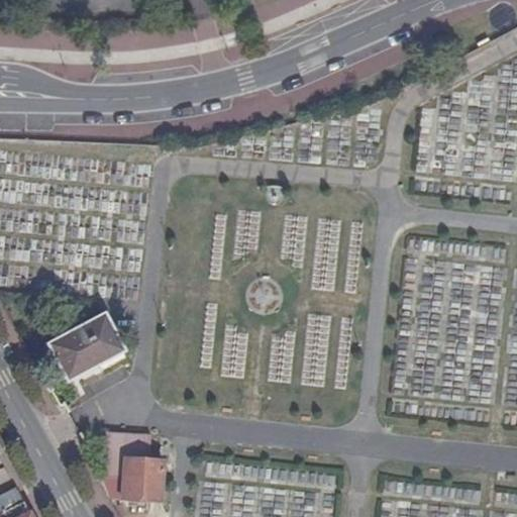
[(103,315),(49,345),(68,380),(99,364),(102,370),(126,357),(103,315)]
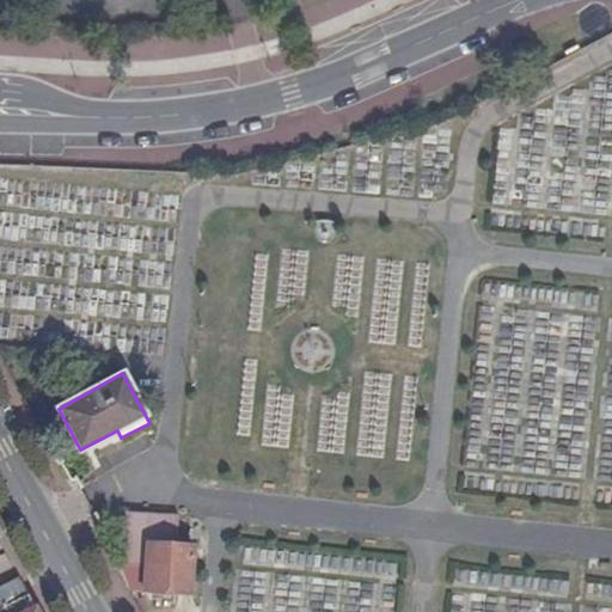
[(363,457),(384,458),(386,391),(367,390),(363,457)]
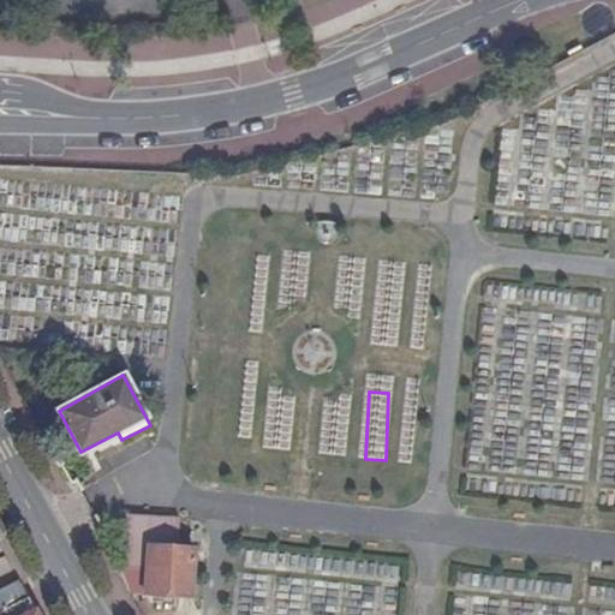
[(347,454),(348,407),(322,407),(321,453),(347,454)]
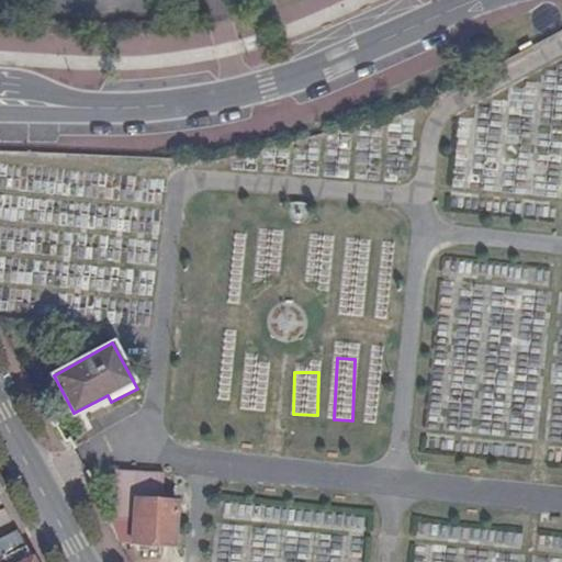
[(114,470),(111,519),(134,520),(135,499),(163,502),(165,474),(114,470)]
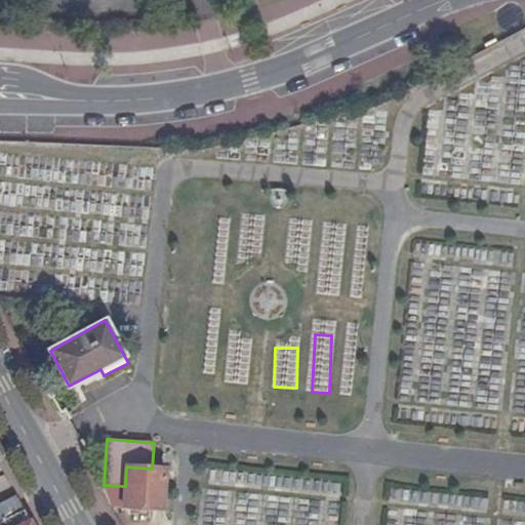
[(125,486),(104,485),(98,484),(111,507),(164,510),(166,470),(152,469),(126,467),(125,486)]
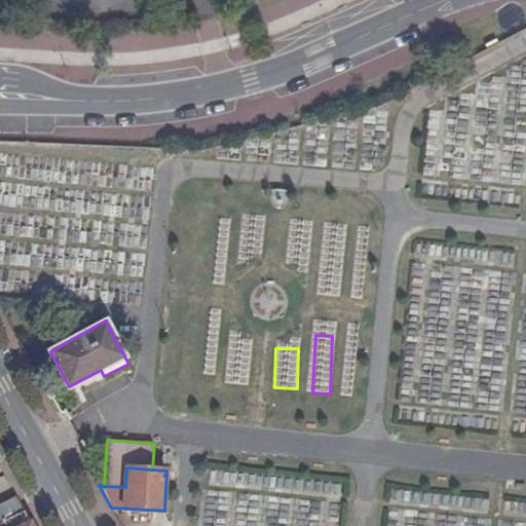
[(25,513),(17,517),(0,525),(23,525),(31,522),(25,513)]
